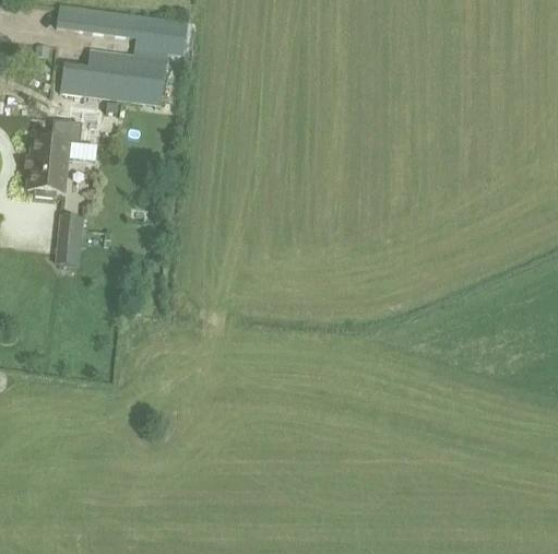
[(134,54),(90,48),(90,65),(64,62),(60,92),(162,105),(168,52),(183,55),(188,21),(60,2),(57,27),(137,37),(134,54)]
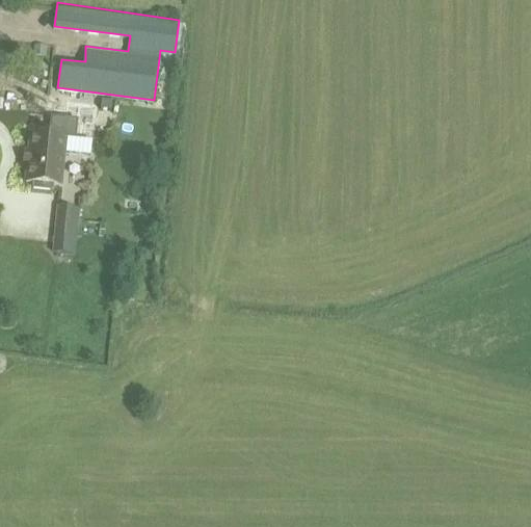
[(101,106),(112,107),(113,98),(102,97),(101,106)]
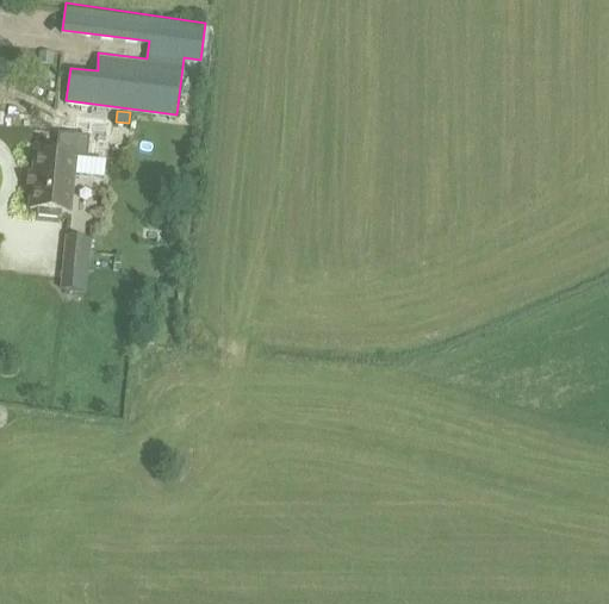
[(76,131),(88,132),(89,123),(78,122),(76,131)]
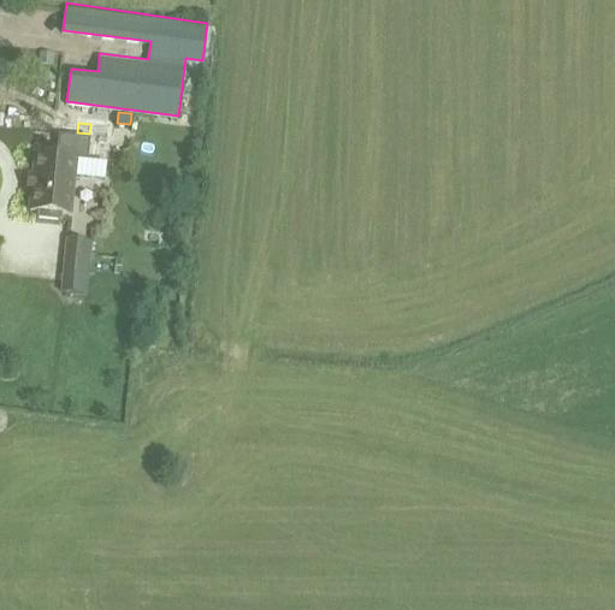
[(58,152),(36,149),(31,206),(40,207),(40,213),(61,215),(61,209),(71,211),(76,155),(89,157),(92,134),(60,131),(58,152)]
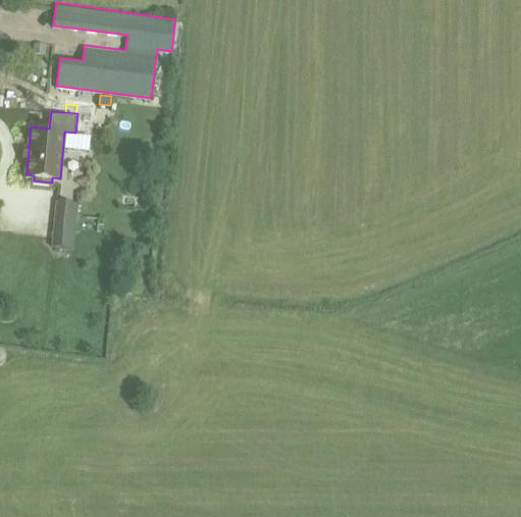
[(74,247),(76,216),(56,214),(53,245),(74,247)]
